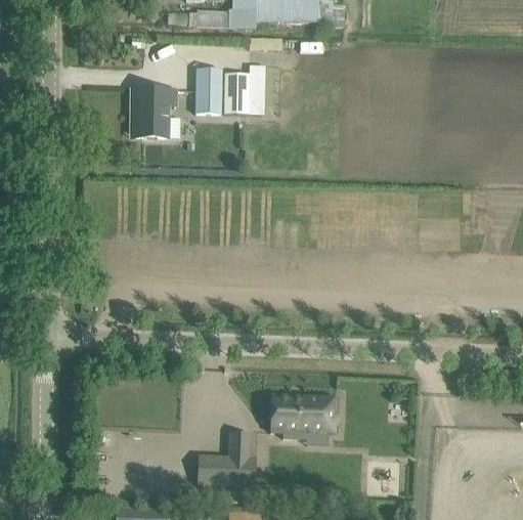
[(229,9),(229,11),(189,11),(189,28),(257,28),(257,20),(317,20),(317,0),(232,0),(232,8),(229,8),(229,9)]
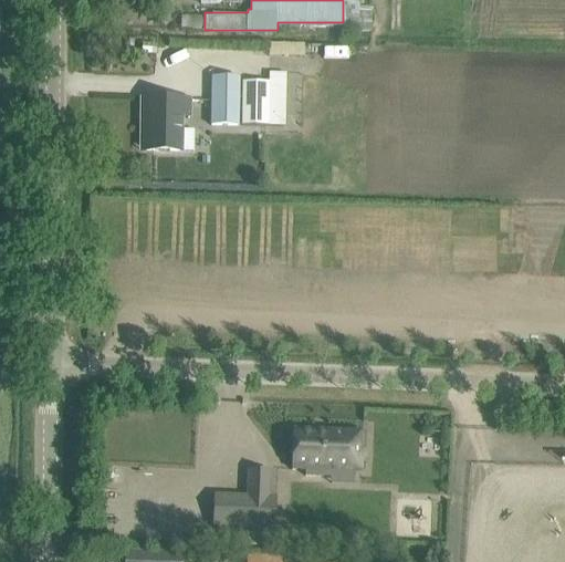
[(239,73),(212,73),(211,122),(238,122),(284,123),(284,69),(270,69),(270,77),(241,76),(241,73),(239,73)]
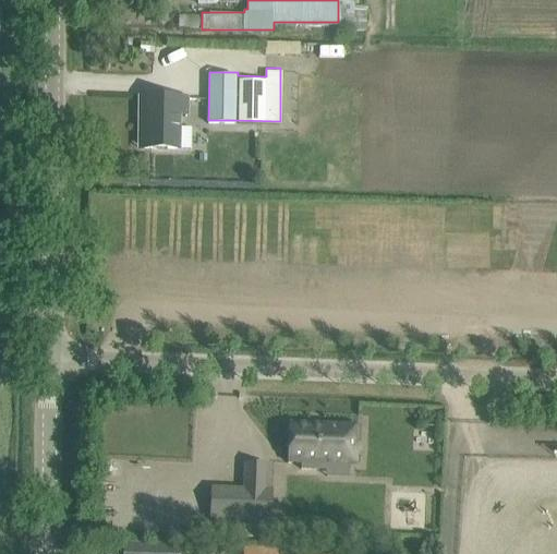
[(141,95),(140,115),(145,115),(145,144),(191,145),(192,124),(179,124),(180,112),(188,112),(188,96),(162,95),(141,95)]
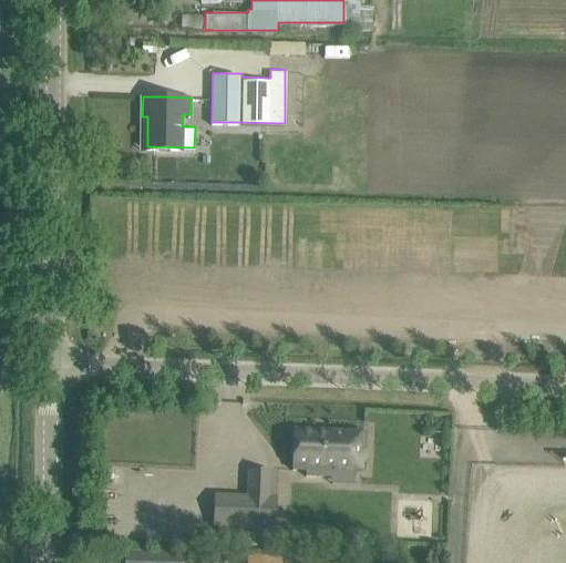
[(331,464),(362,467),(363,429),(294,427),(292,467),(306,467),(306,472),(331,473),(331,464)]
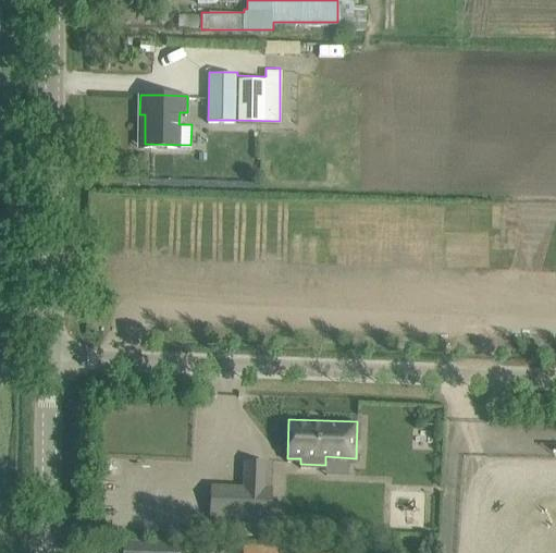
[(209,514),(214,514),(214,523),(266,524),(266,516),(271,516),(272,487),(211,483),(209,514)]
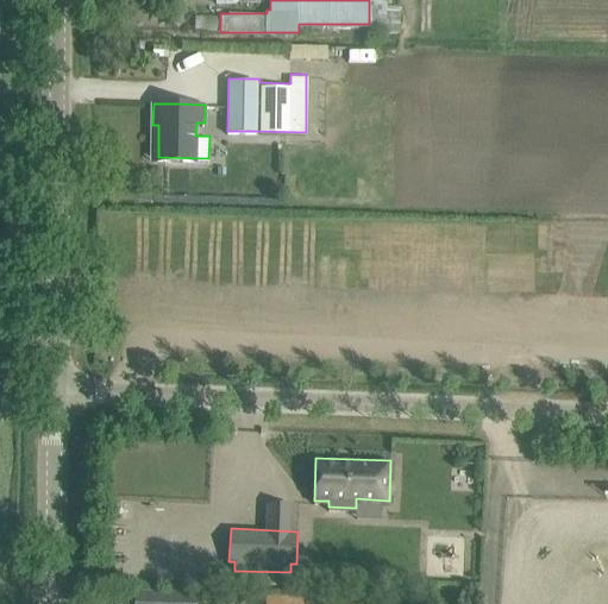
[(194,603),(194,591),(136,591),(135,603),(194,603)]
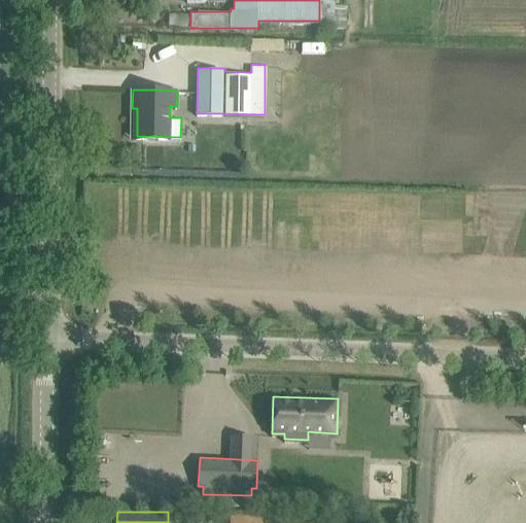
[(264,522),(264,514),(236,515),(236,522),(264,522)]
